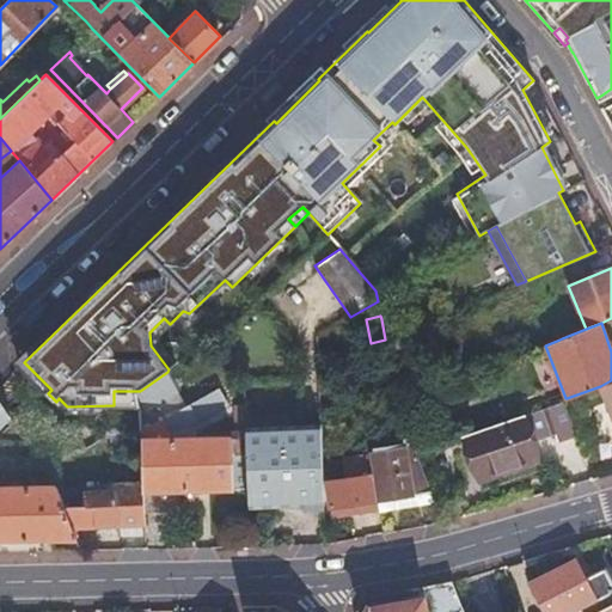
[(144,490),(245,488),(244,429),(197,432),(193,420),(218,407),(212,395),(187,408),(167,372),(146,386),(140,391),(140,402),(141,407),(144,484),(144,490)]
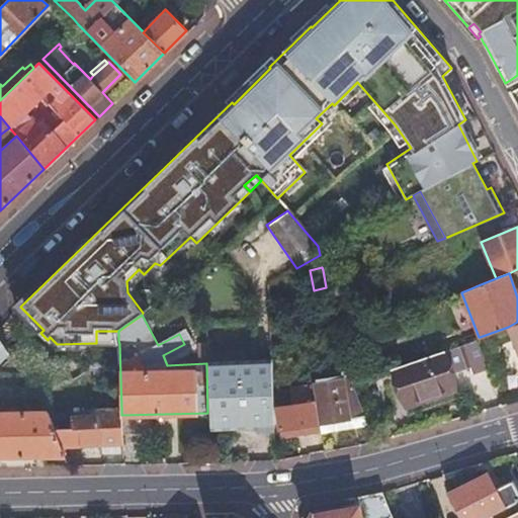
[(517,322),(508,327),(517,353),(517,322)]
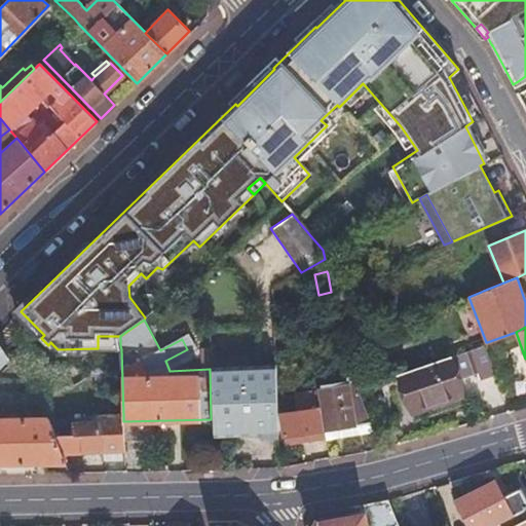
[(98,336),(98,346),(120,345),(120,336),(98,336)]
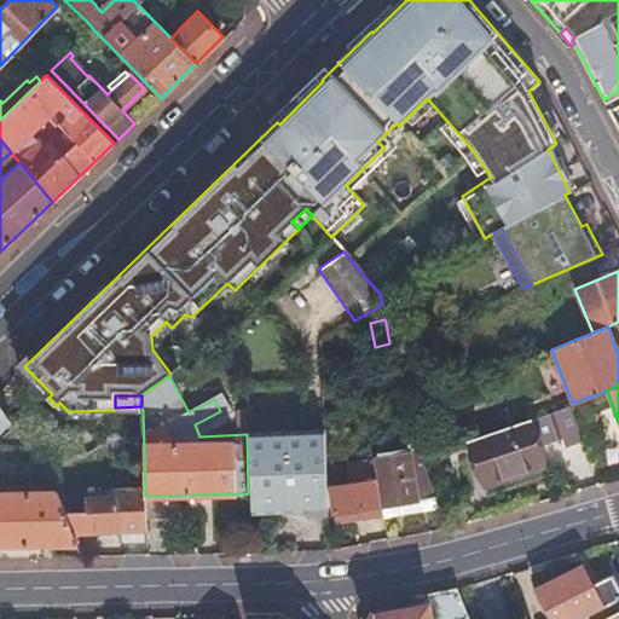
[(573,403),(572,403),(526,420),(467,443),(482,487),(542,466),(538,455),(585,437),(573,403)]
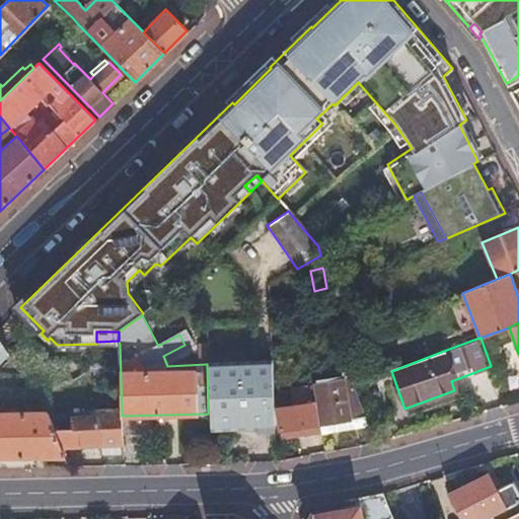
[(0,362),(9,353),(0,339),(0,362)]
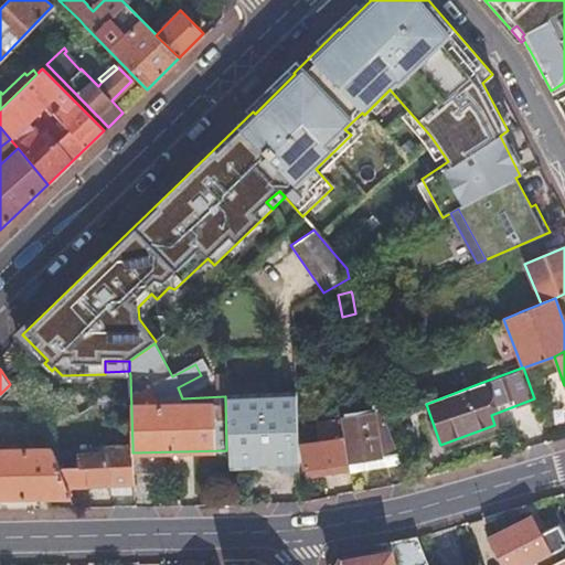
[(279,393),(225,394),(225,396),(226,450),(227,469),(246,469),(279,468),(279,472),(299,472),(296,392),(279,393)]
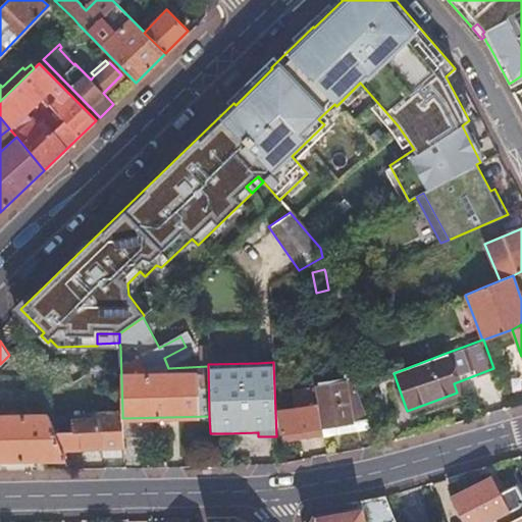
[(0,376),(0,393),(35,394),(25,379),(0,376)]
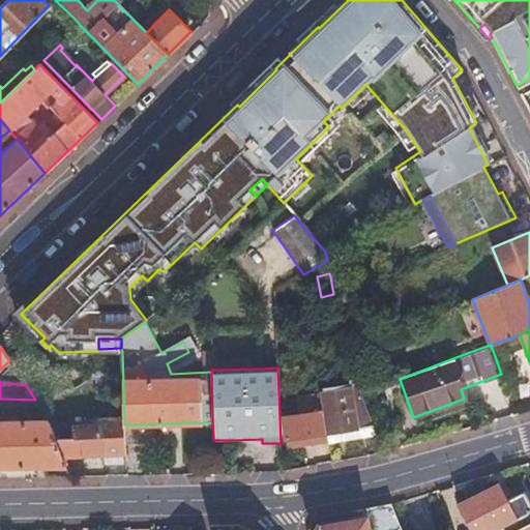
[(357,386),(319,391),(323,410),(327,434),(357,429),(359,440),(359,441),(377,439),(375,435),(372,425),(360,393),(357,386)]
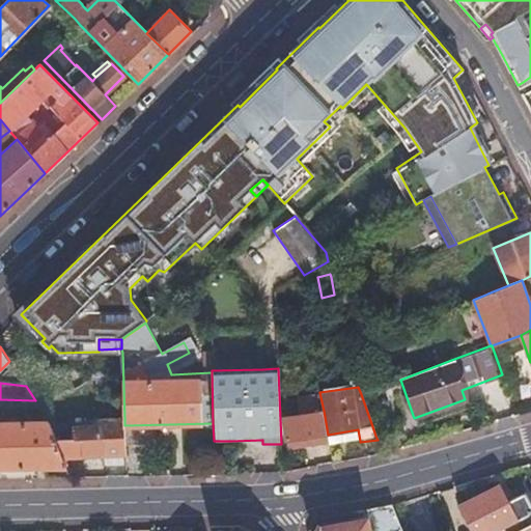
[(324,411),(319,392),(301,395),(297,396),(300,415),(283,418),(287,441),(328,435),(324,411)]
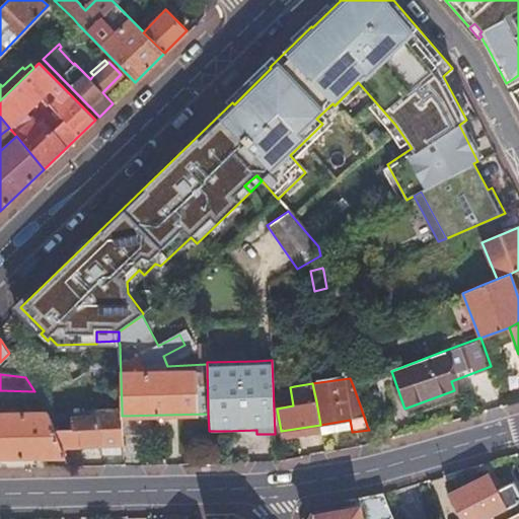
[(0,401),(41,401),(34,391),(0,390),(0,401)]
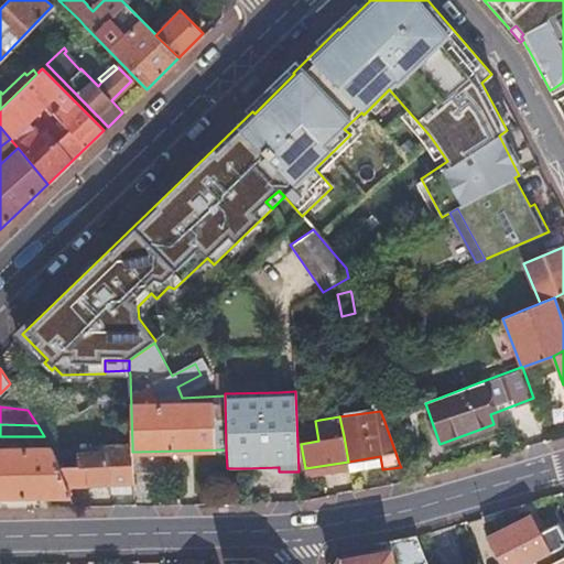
[(67,487),(134,484),(132,452),(132,446),(104,447),(104,454),(78,455),(78,467),(60,467),(67,487)]
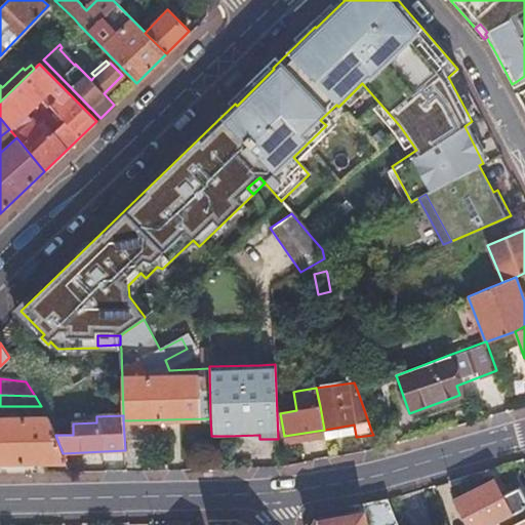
[(0,419),(0,463),(66,462),(63,453),(55,435),(49,418),(0,419)]
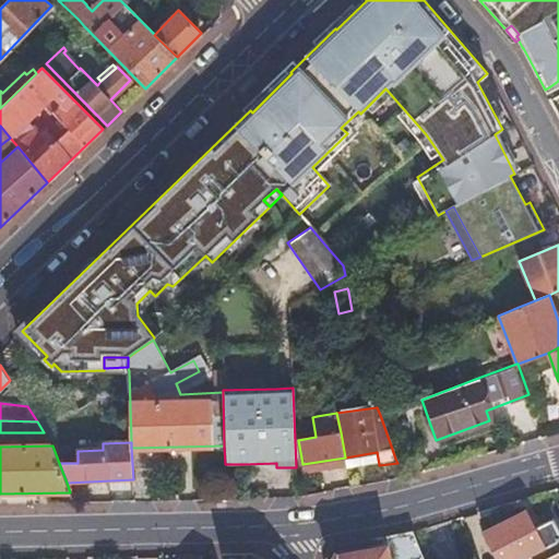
[(377,452),(345,458),(347,468),(379,464),(377,452)]
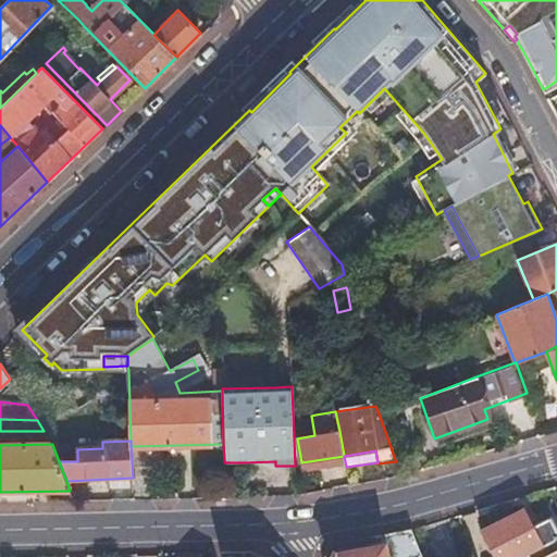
[(344,456),(301,462),(302,474),(346,467),(344,456)]
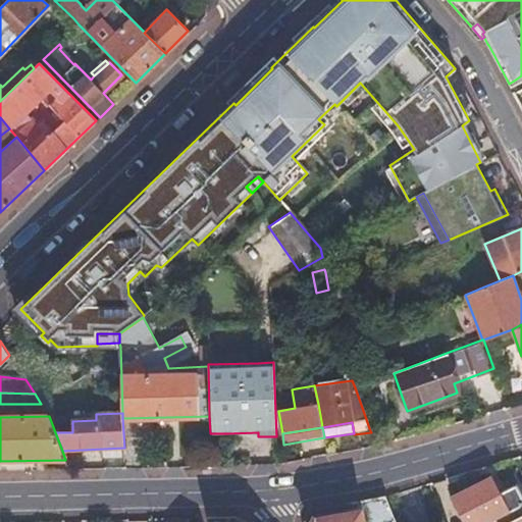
[(453,498),(462,516),(464,521),(487,521),(521,505),(521,498),(516,485),(500,494),(490,478),(453,498)]
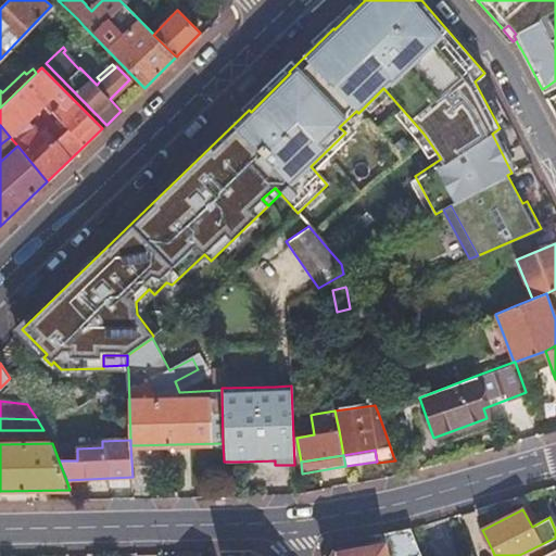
[(324,555),(420,555),(409,529),(329,544),(324,555)]
